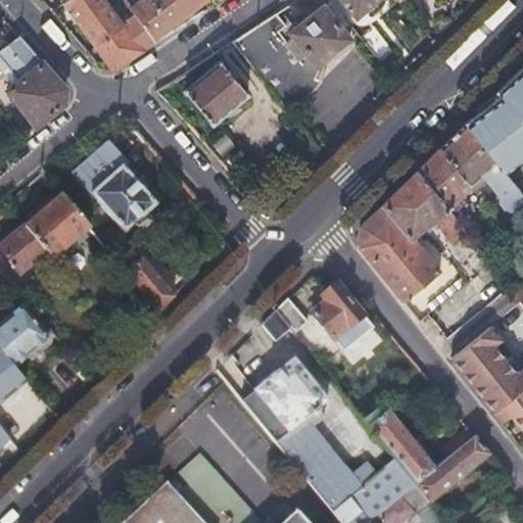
[(63,0),(61,2),(72,13),(112,68),(114,69),(154,44),(134,14),(129,18),(112,0),(63,0)]
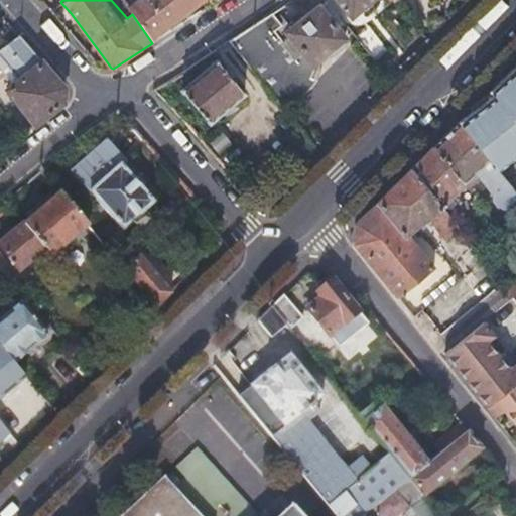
[(139,0),(128,9),(132,14),(152,43),(180,24),(177,19),(202,1),(201,0),(139,0)]
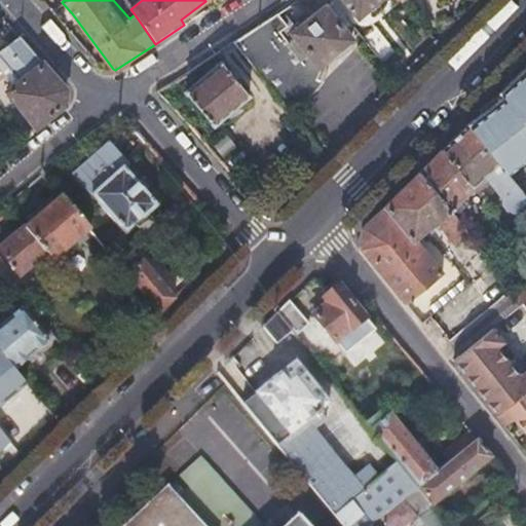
[(323,69),(321,65),(354,37),(347,29),(354,23),(339,0),(298,33),(280,10),(234,40),(286,105),(316,80),(315,76),(323,69)]
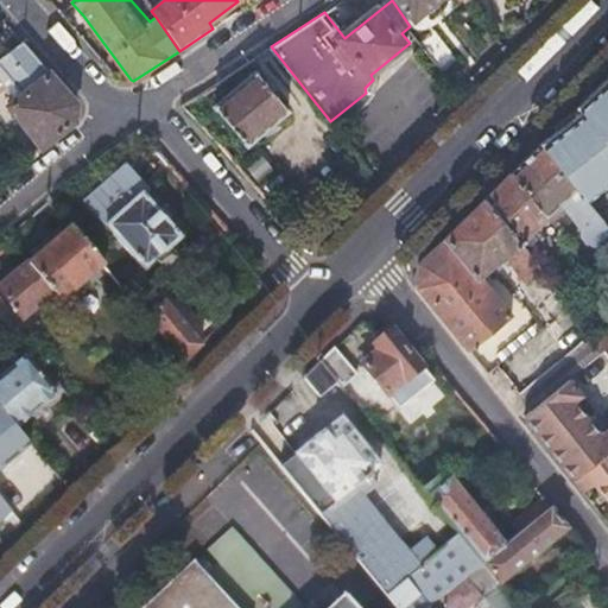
[(401,0),(418,21),(443,0),(401,0)]
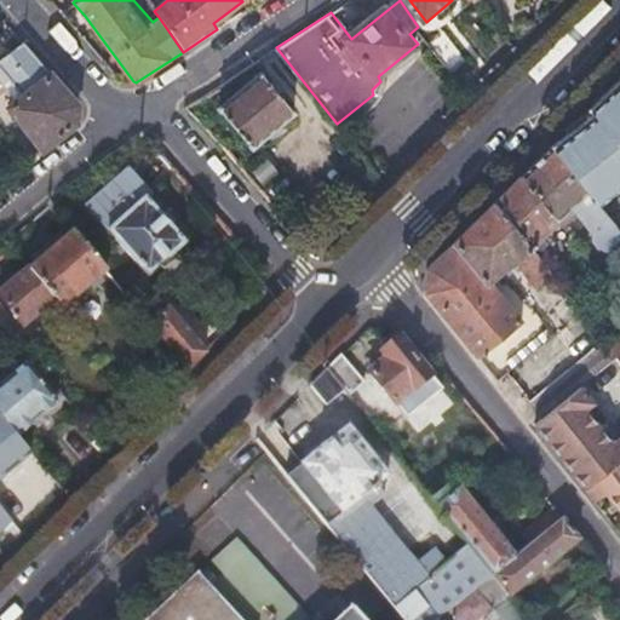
[(453,75),(461,68),(471,61),(448,29),(430,44),(453,75)]
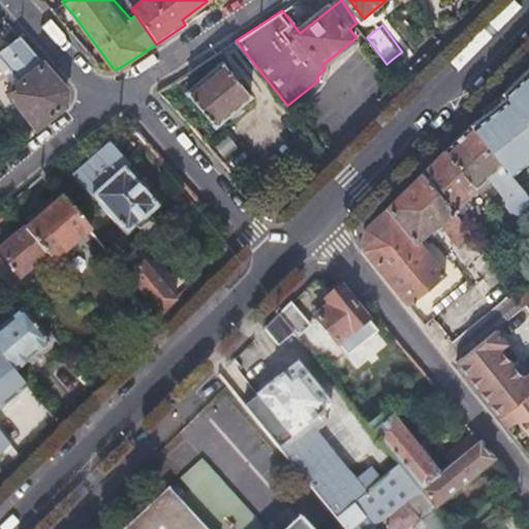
[(19,35),(10,42),(1,50),(22,79),(12,85),(8,88),(38,127),(66,105),(65,89),(19,35)]
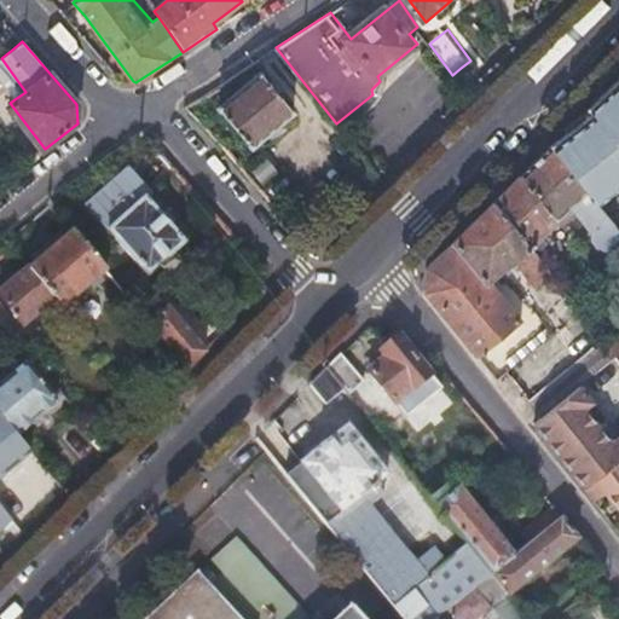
[(1,58),(0,58),(0,79),(15,99),(25,92),(1,58)]
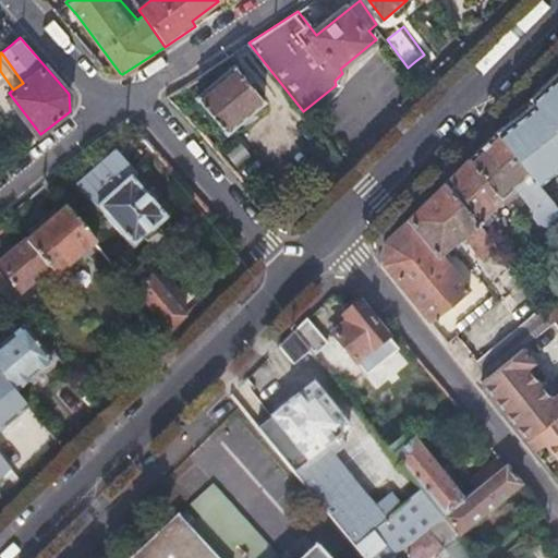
[(194,111),(199,119),(205,126),(211,123),(217,131),(265,98),(239,59),(191,92),(201,106),(194,111)]
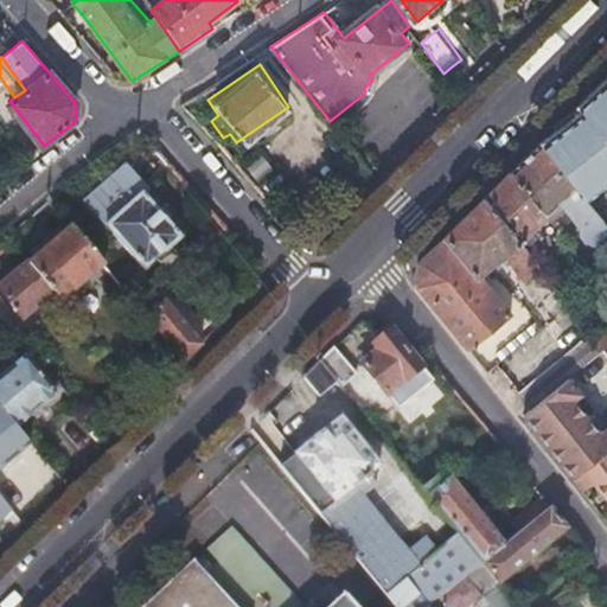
[(606,74),(575,107),(579,112),(537,144),(585,202),(606,184),(606,74)]
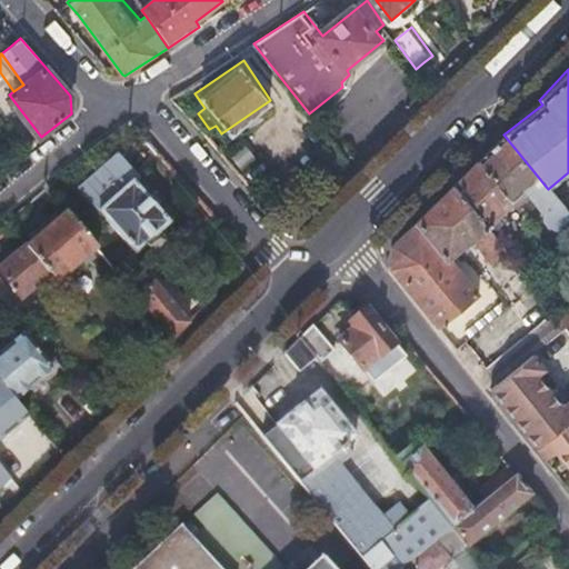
[(558,230),(568,221),(568,215),(548,189),(503,135),(477,161),(512,202),(525,192),(558,230)]
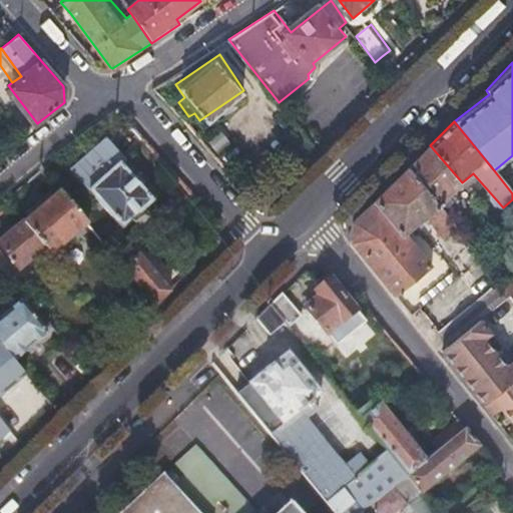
[(129,165),(119,154),(109,142),(72,174),(123,232),(155,204),(125,169),(129,165)]
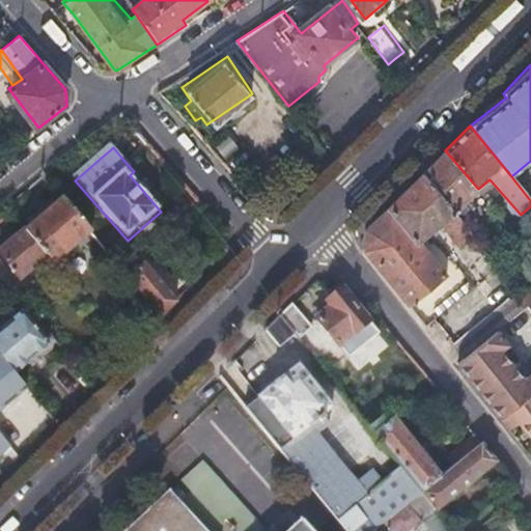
[(475,191),(478,189),(445,150),(422,172),(460,220),(470,212),(462,201),(475,191)]
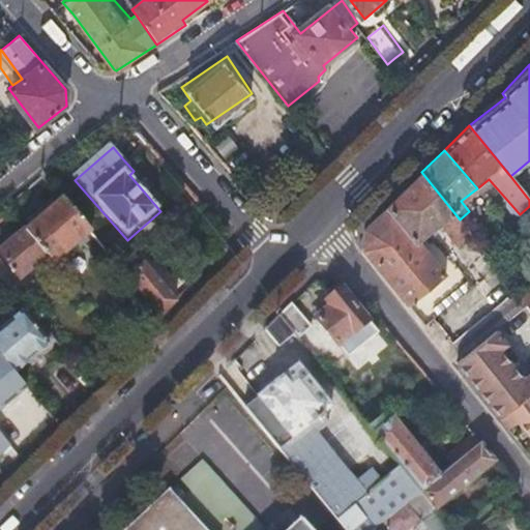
[(65,170),(59,163),(45,174),(52,182),(65,170)]
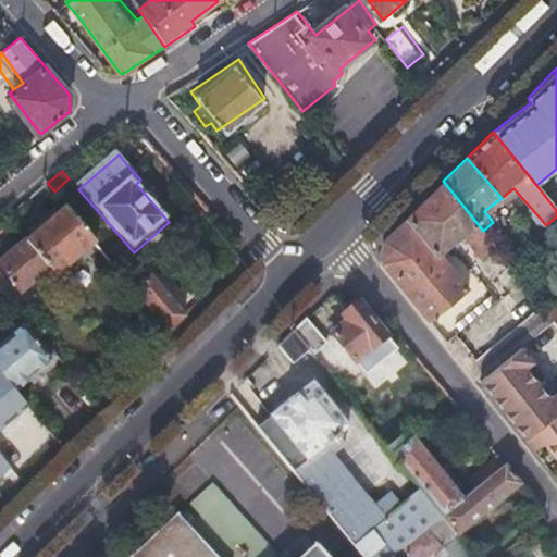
[(496,248),(483,231),(443,181),(407,217),(440,257),(462,238),(481,261),(496,248)]
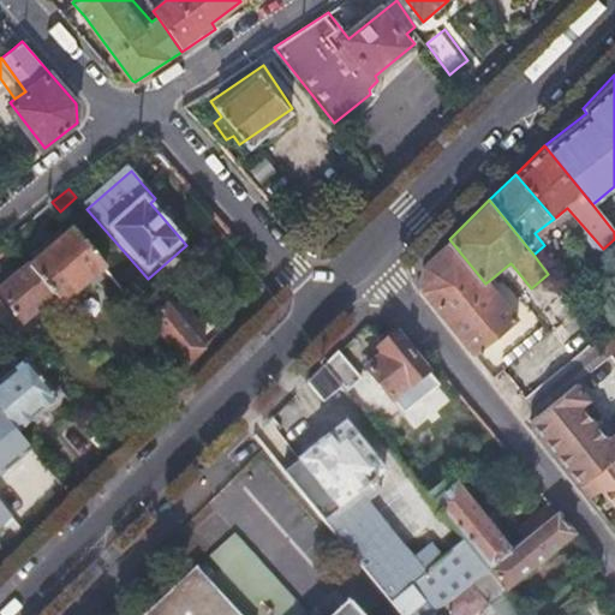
[(560,233),(550,221),(535,233),(544,245),(560,233)]
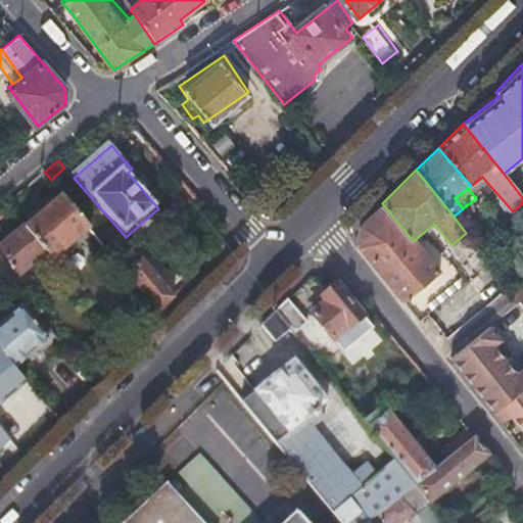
[(49,198),(54,203),(60,198),(56,193),(49,198)]
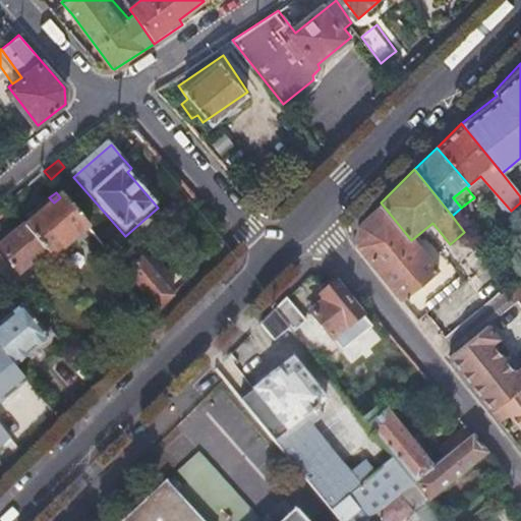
[(44,211),(26,226),(48,250),(54,258),(92,226),(64,194),(60,197),(54,203),(49,197),(40,206),(44,211)]
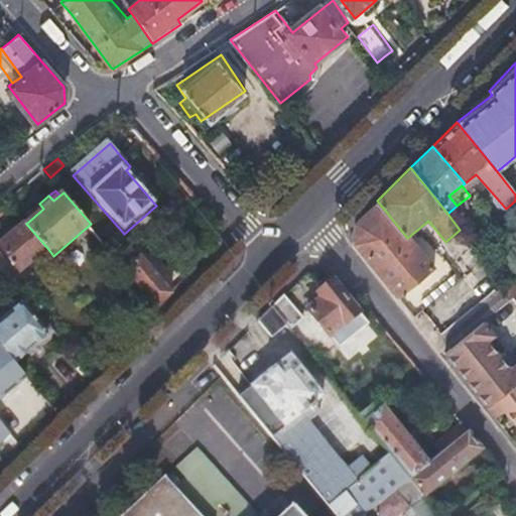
[(433,270),(407,238),(377,201),(354,224),(354,246),(397,299),(433,270)]
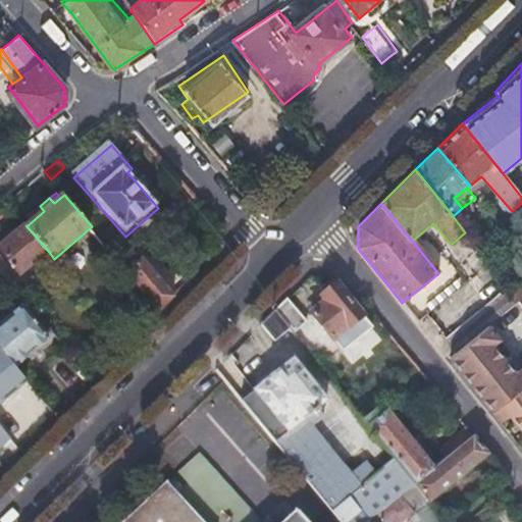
[(22,273),(48,251),(27,226),(0,249),(11,261),(22,273)]
